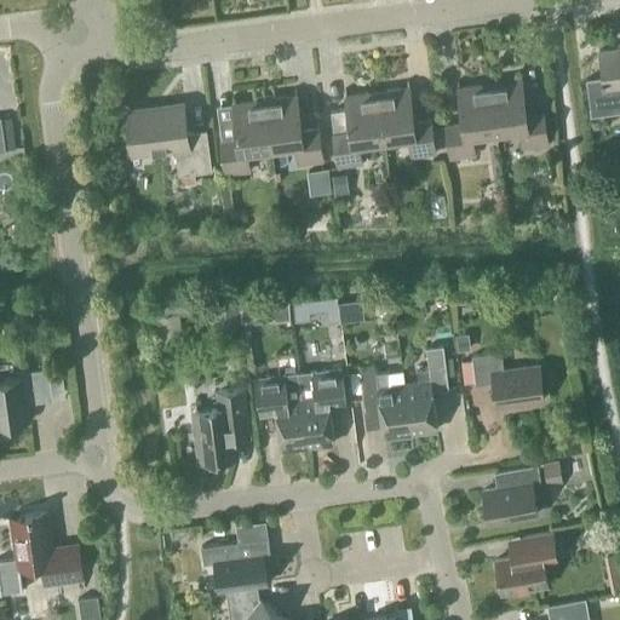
[(619,46),(600,50),(603,75),(586,78),(591,115),(619,110),(619,46)]
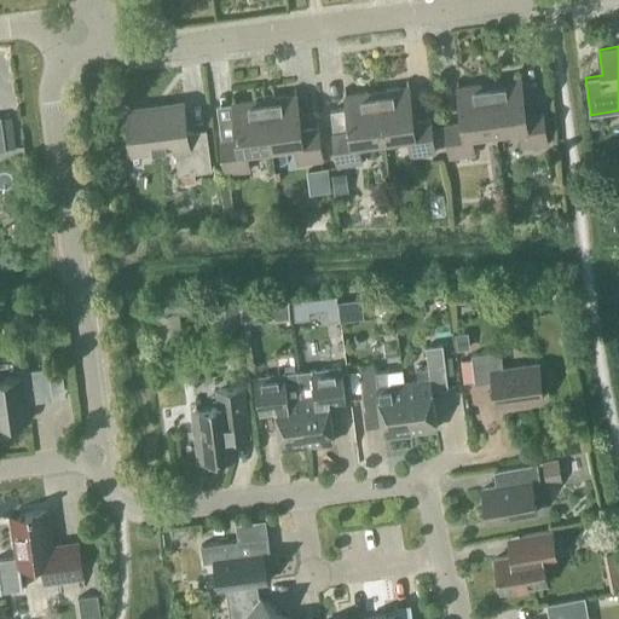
[(521,148),(545,145),(541,113),(524,115),(518,74),(487,77),(495,133),(519,129),(521,148)]
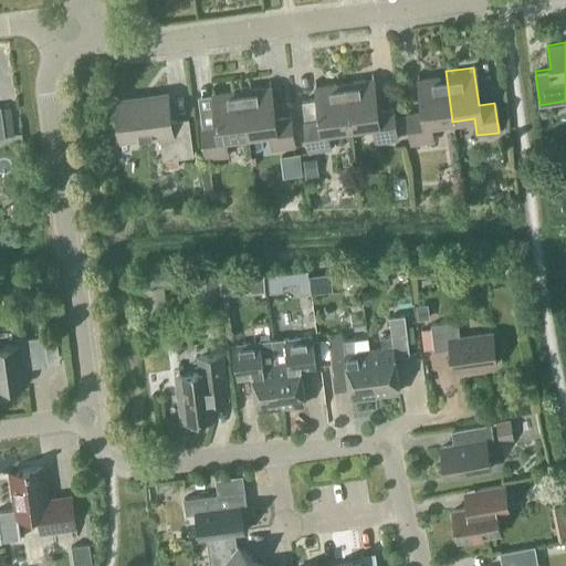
[(431,124),(452,122),(446,71),(416,75),(421,114),(408,116),(411,145),(433,142),(431,124)]
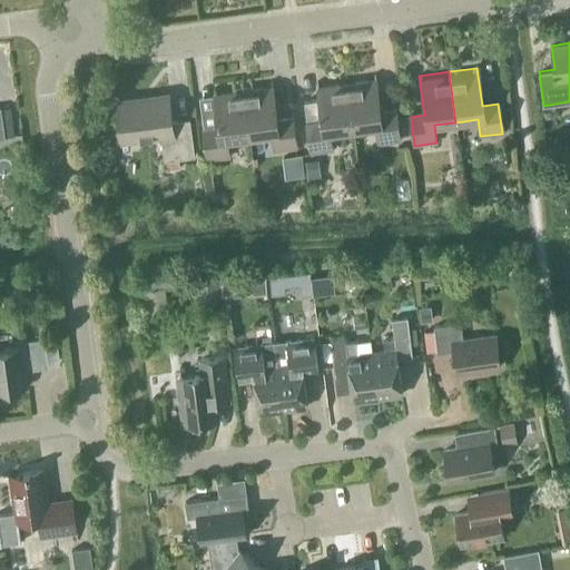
[(379,144),(400,141),(396,111),(381,114),(375,75),(345,79),(352,130),(375,127),(379,144)]
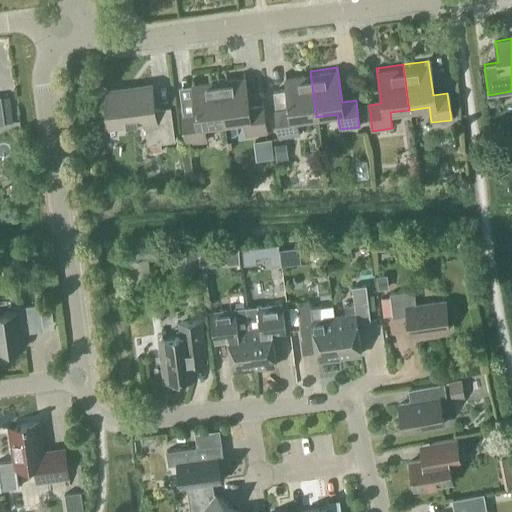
[(297,119),(316,117),(310,71),(285,74),(287,90),(273,92),(280,137),(299,134),(297,119)]
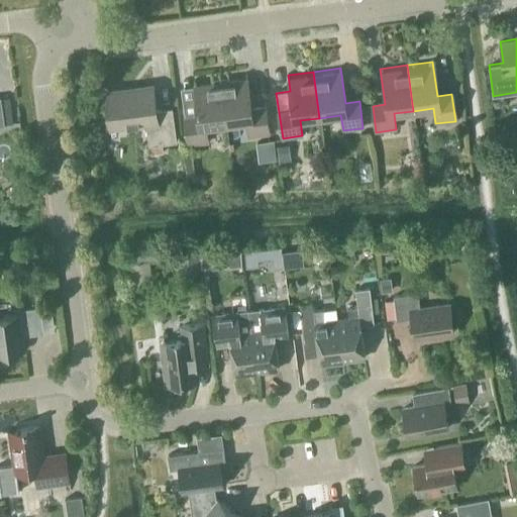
[(220,81),(225,123),(245,120),(248,135),(271,132),(267,106),(252,108),(248,77),(220,81)]
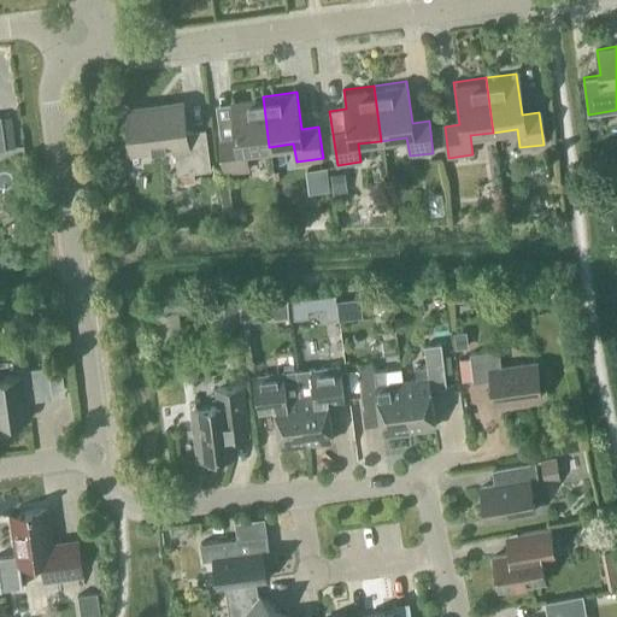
[(263,97),(234,101),(235,116),(218,118),(224,171),(248,168),(246,151),(269,147),(263,97)]
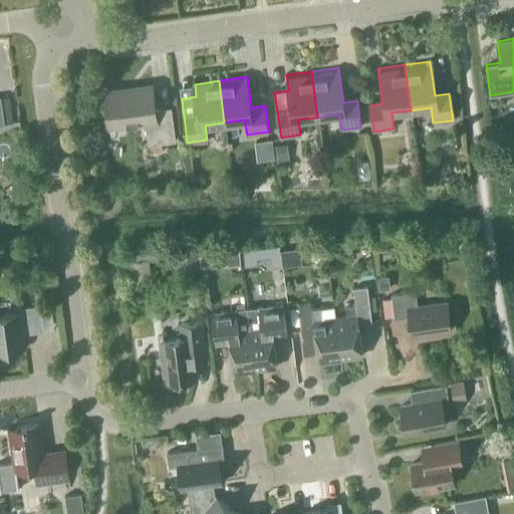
[(149,145),(176,142),(171,107),(156,109),(152,86),(104,92),(109,127),(146,122),(149,145)]
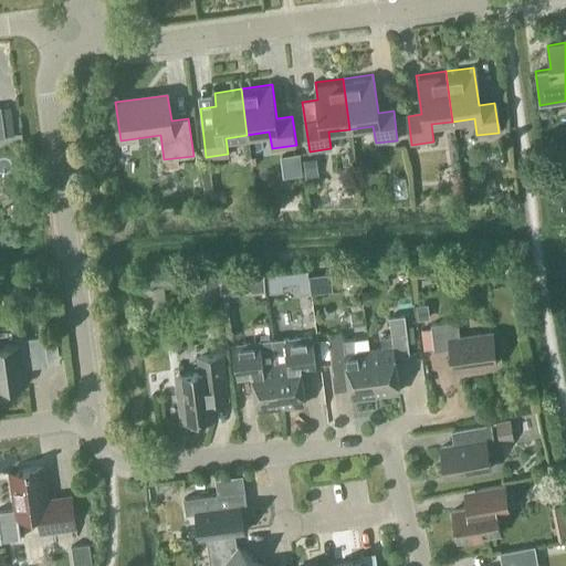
[(318,177),(316,159),(303,161),(306,179),(318,177)]
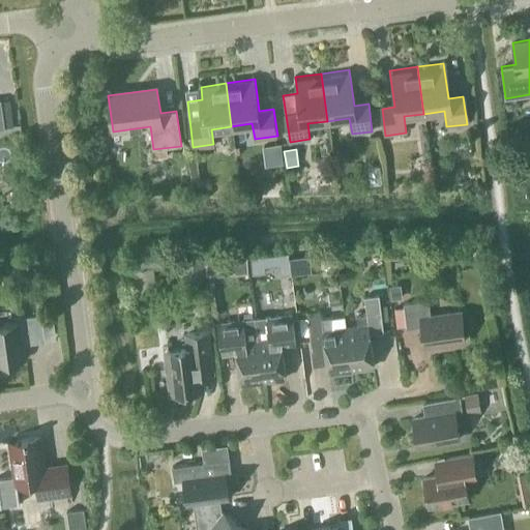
[(206,258),(207,275),(212,275),(228,274),(227,256),(206,258)]
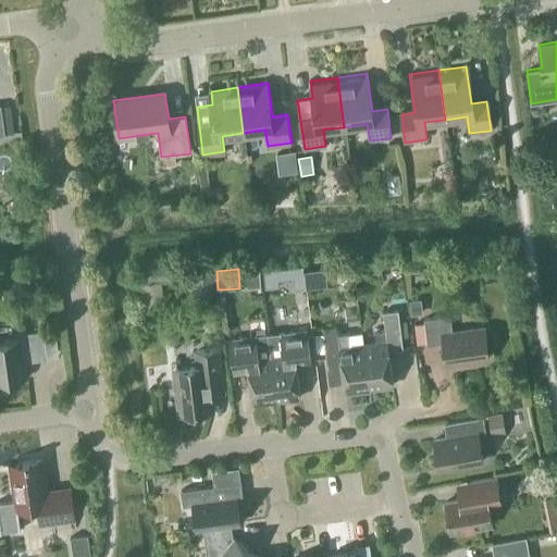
[(279,286),(277,280),(276,269),(262,271),(264,287),(279,286)]
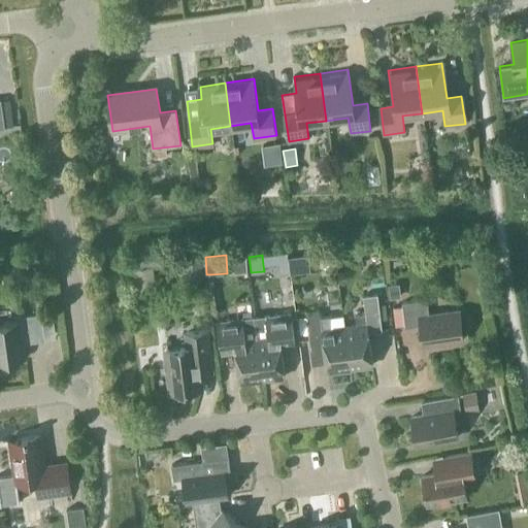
[(309,255),(288,258),(290,272),(310,269),(309,255)]
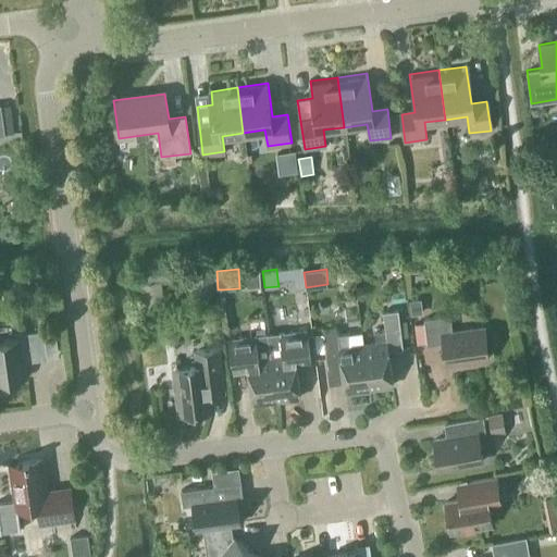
[(141,285),(188,282),(188,292),(218,291),(218,289),(217,271),(188,272),(141,275),(141,285)]
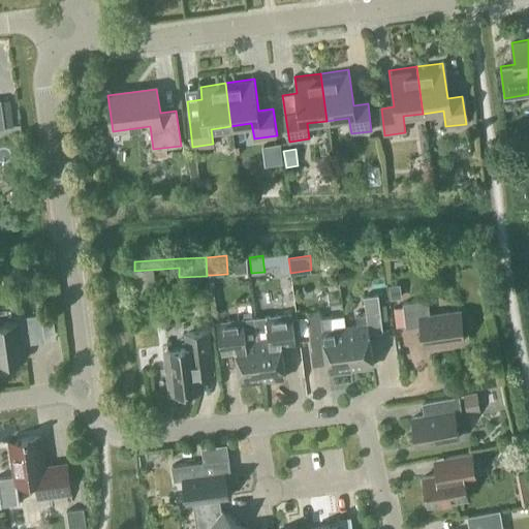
[(399,285),(389,286),(390,300),(401,298),(399,285)]
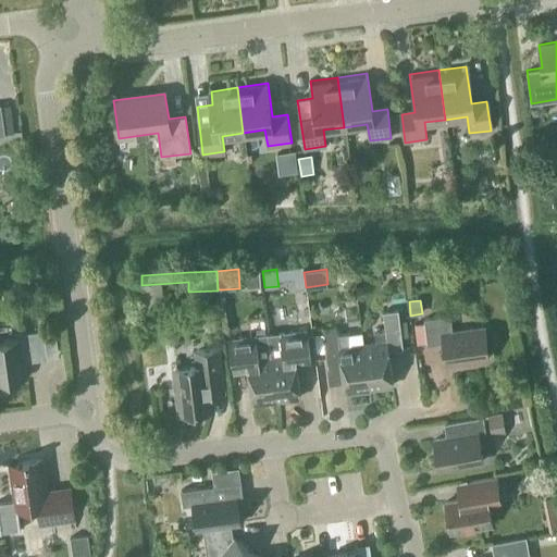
[(388,351),(404,349),(398,310),(383,312),(385,331),(374,333),(375,344),(363,346),(369,390),(393,386),(388,351)]
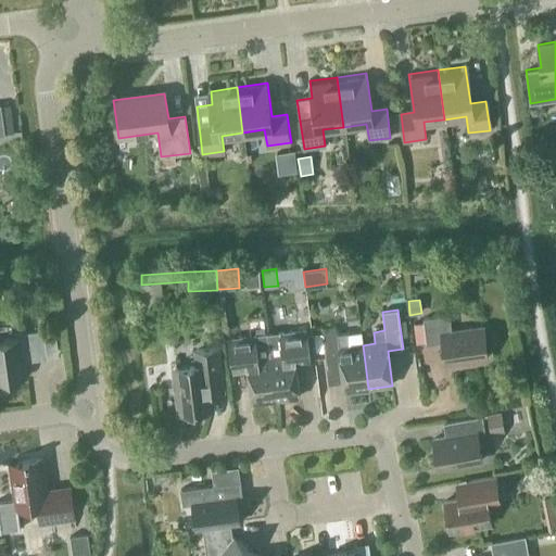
[(445,364),(488,358),(484,328),(452,332),(450,315),(422,319),(427,345),(442,343),(445,364)]
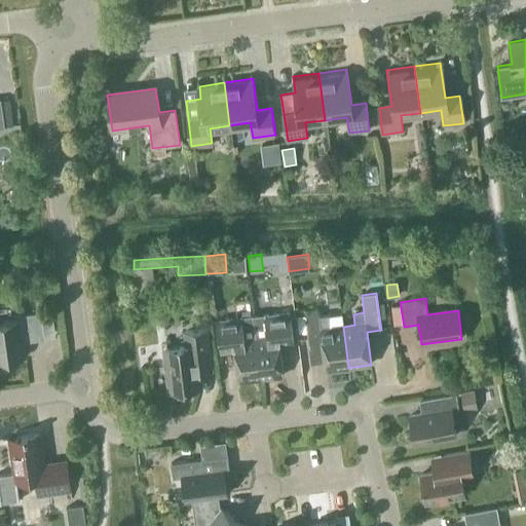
[(22,342),(44,339),(41,312),(16,316),(17,321),(0,323),(0,360),(24,357),(22,342)]
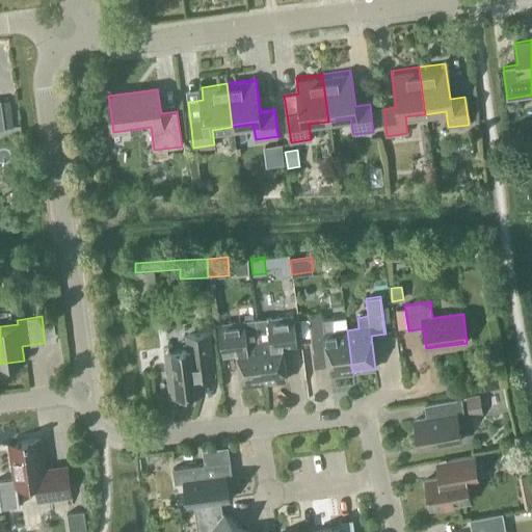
[(267,317),(256,319),(258,342),(264,382),(287,380),(283,350),(282,343),(296,341),(293,316),(278,318),(268,319),(267,317)]
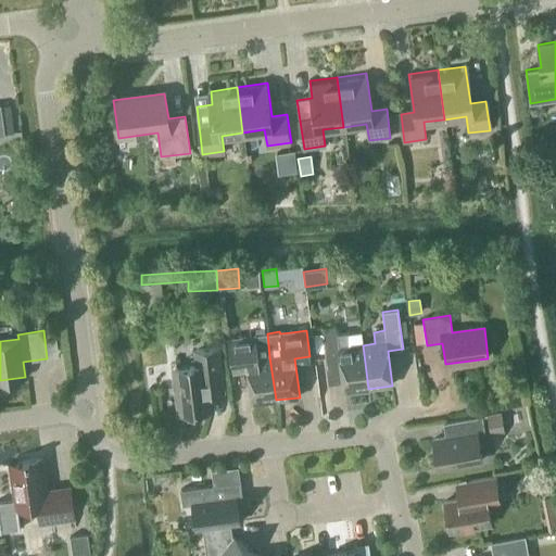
[(363,345),(349,348),(346,333),(338,335),(337,330),(321,332),(325,358),(340,356),(344,391),(368,389),(363,345)]
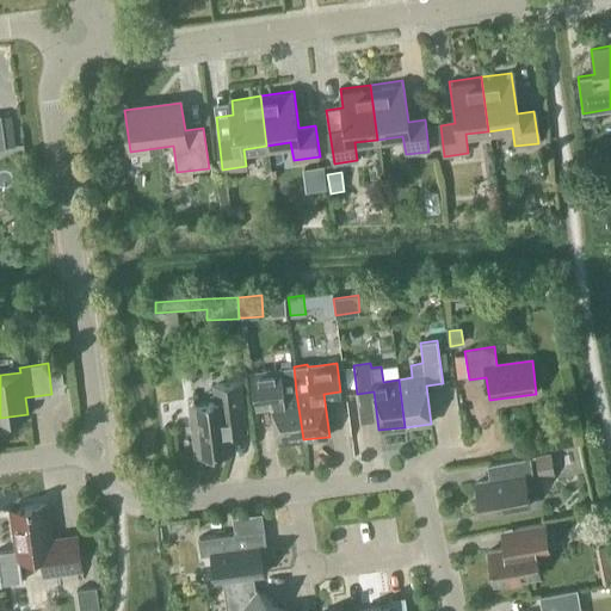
[(303,439),(296,393),(294,366),(281,368),(282,369),(267,370),(251,372),(255,406),(271,405),(277,443),(303,439)]
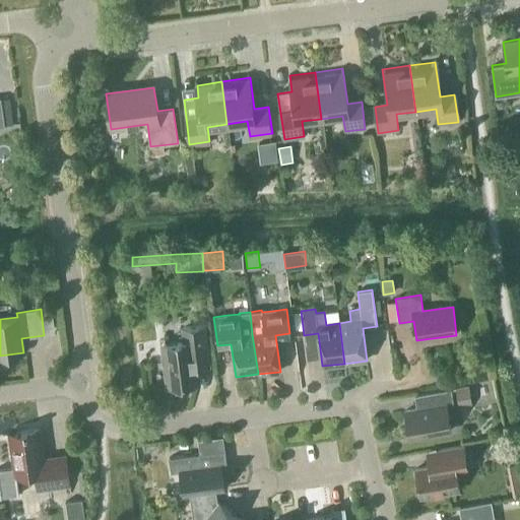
[(208,366),(206,351),(203,326),(184,329),(185,342),(164,344),(169,385),(197,382),(195,367),(208,366)]
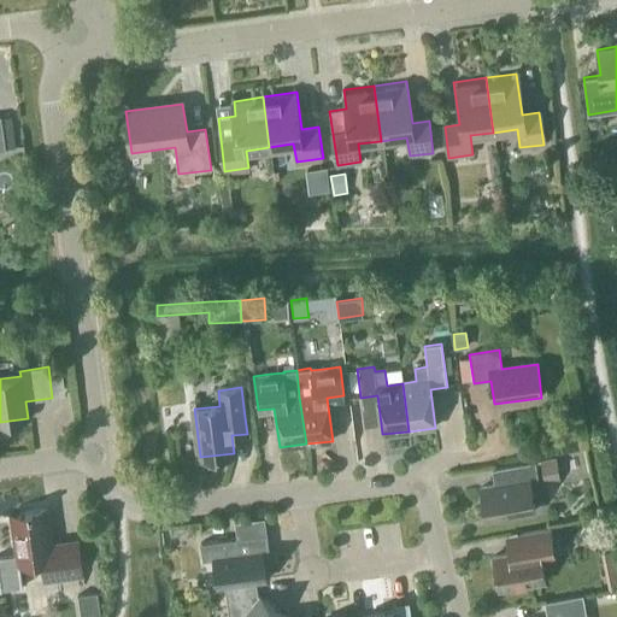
[(560,480),(556,457),(540,460),(545,482),(560,480)]
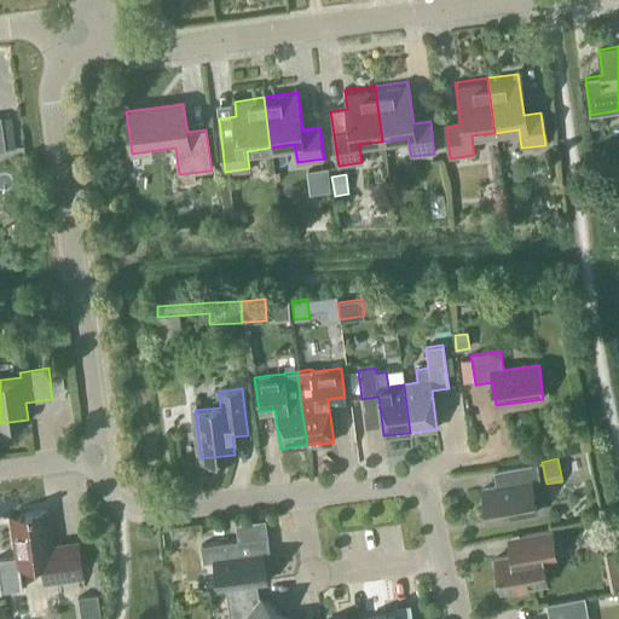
[(532,482),(539,481),(537,464),(493,472),(496,487),(482,490),(487,521),(537,513),(532,482)]
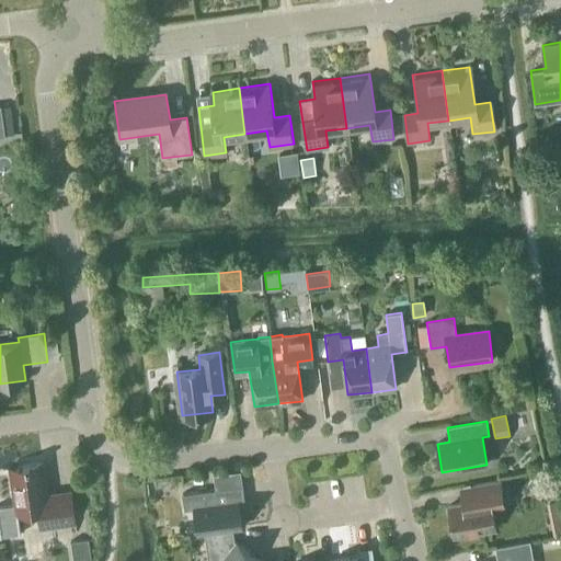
[(75,523),(70,491),(69,492),(69,495),(47,499),(43,464),(10,468),(14,505),(0,506),(0,536),(0,537),(1,537),(1,535),(19,531),(19,534),(20,534),(18,514),(38,511),(41,527),(75,523)]
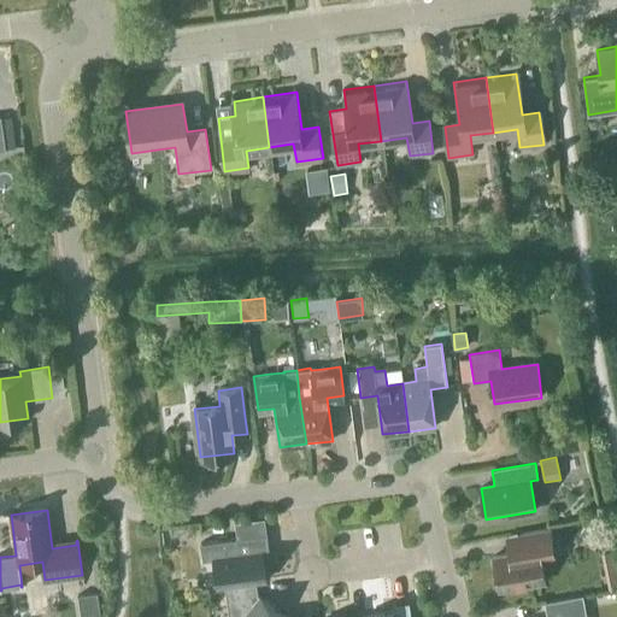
[(588,538),(598,522),(594,519),(586,522),(580,532),(588,538)]
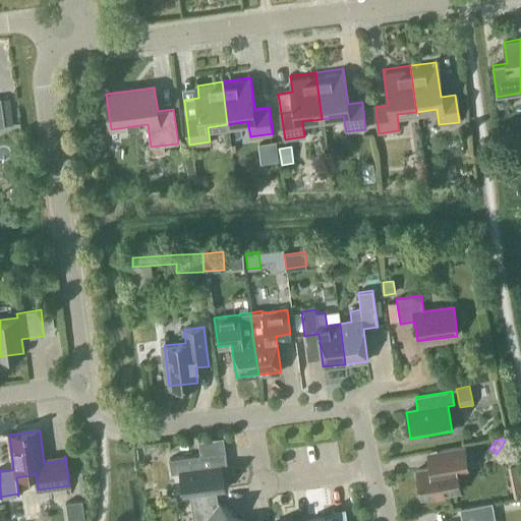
[(428,468),(416,470),(421,499),(460,491),(457,474),(468,472),(464,447),(426,454),(428,468)]
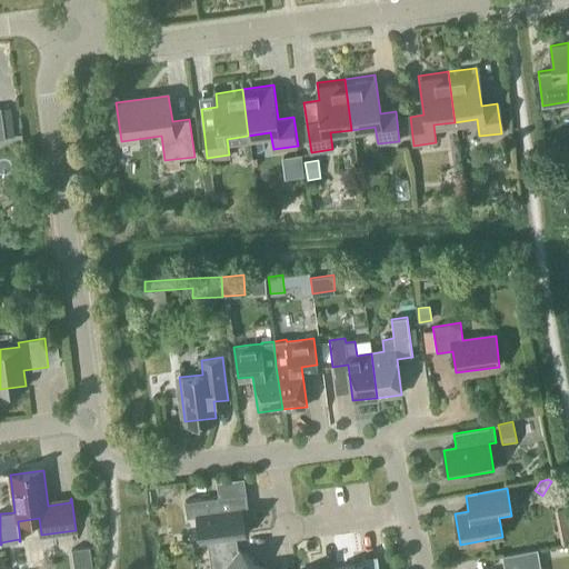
[(200,541),(207,540),(236,537),(245,536),(241,508),(248,507),(246,493),(185,501),(187,517),(197,516),(200,541)]
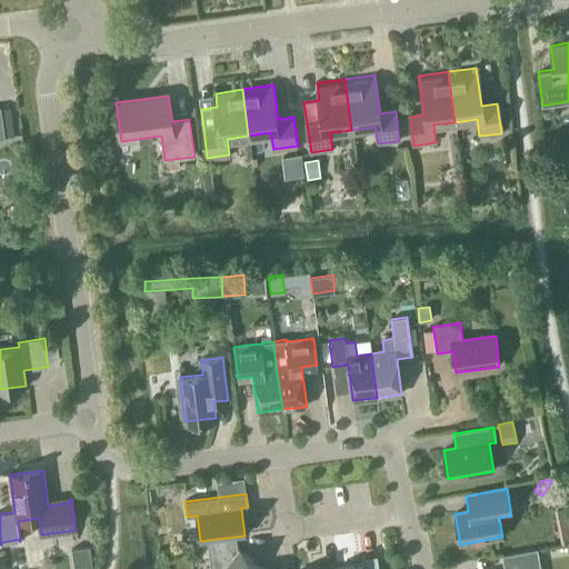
[(238,550),(236,537),(207,540),(210,568),(259,568),(261,567),(239,550),(238,550)]
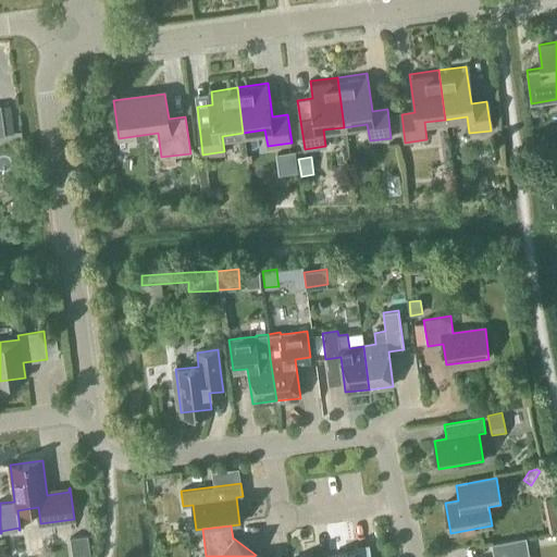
[(75,532),(78,556),(90,556),(96,556),(93,530),(75,532)]
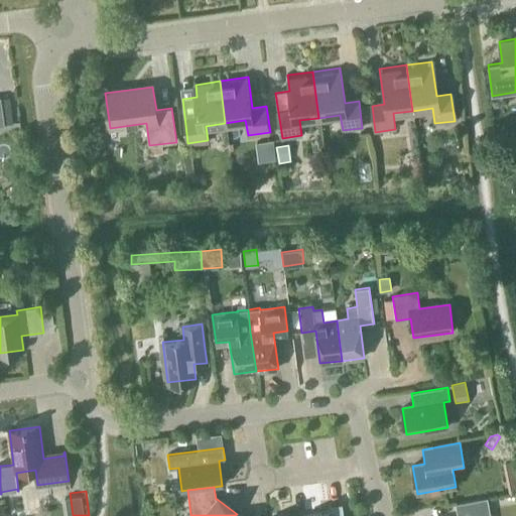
[(490,515),(488,504),(509,500),(508,495),(456,504),(457,515),(490,515)]
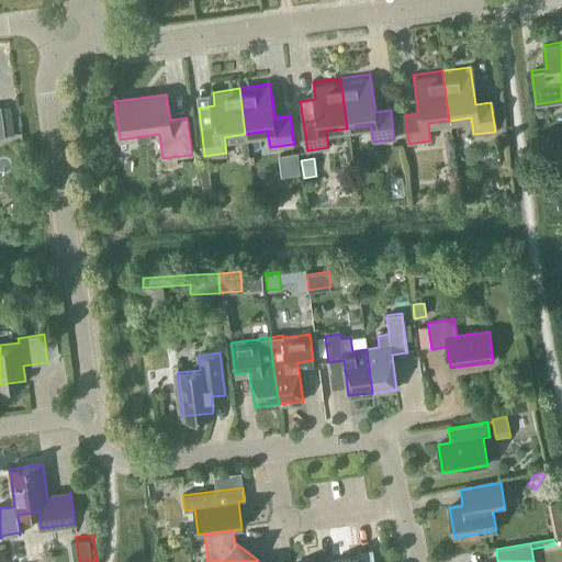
[(373,561),(372,549),(359,551),(359,558),(333,561),(332,561),(373,561)]
